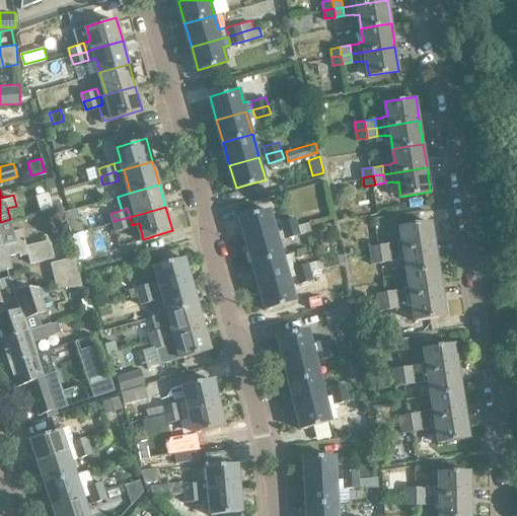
[(246,239),(276,231),(269,208),(240,216),(246,239)]
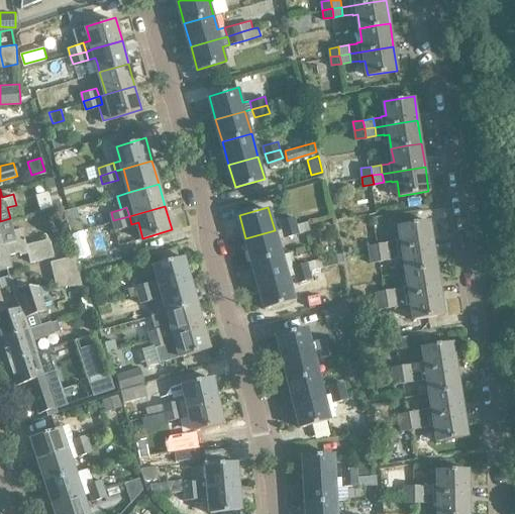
[(113,220),(116,229),(131,224),(129,216),(113,220)]
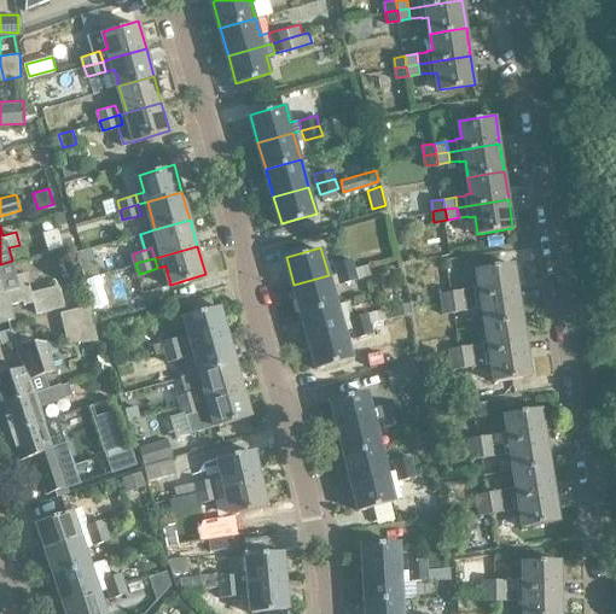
[(353,258),(335,263),(337,273),(355,268),(353,258)]
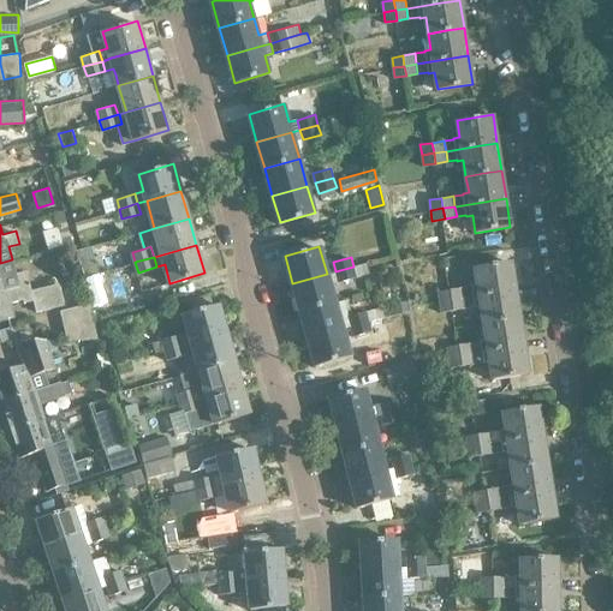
[(0,291),(30,282),(27,270),(16,274),(12,259),(0,263),(0,291)]
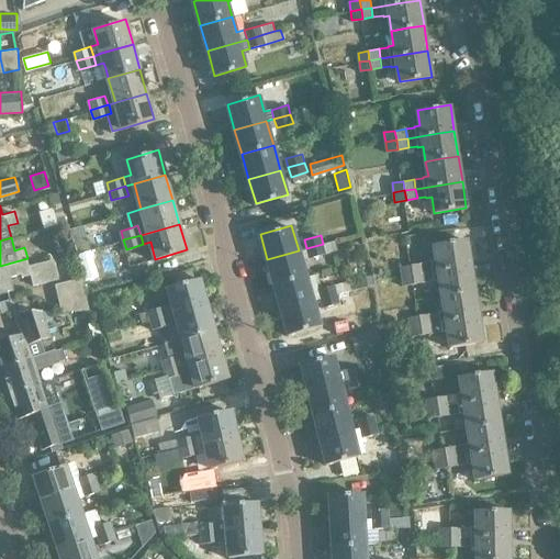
[(424,272),(471,265),(467,238),(434,244),(436,259),(430,260),(432,261),(422,263),(424,272)]
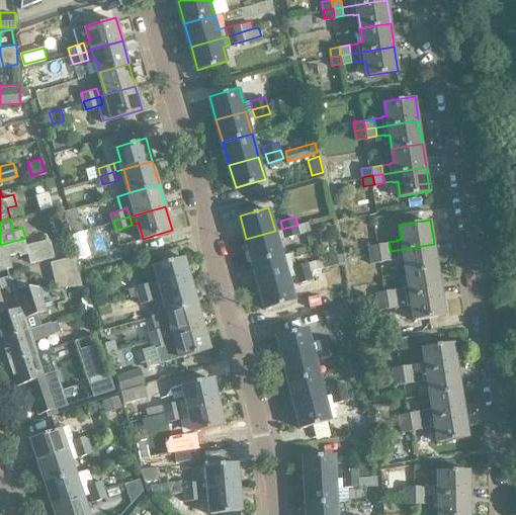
[(297,225),(282,229),(285,238),(301,233),(312,230),(310,222),(297,225)]
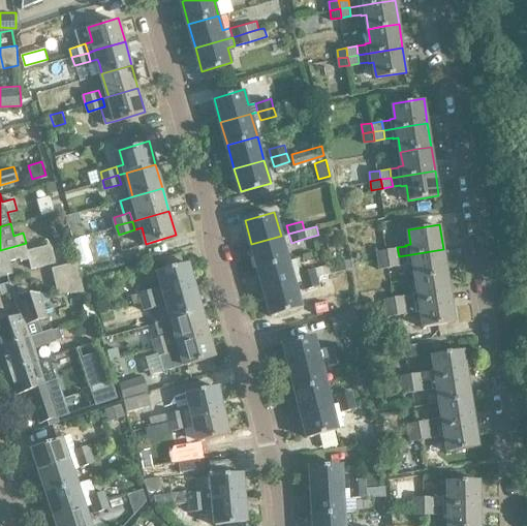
[(281,236),(251,244),(258,268),(287,259),(283,245),(291,243),(288,234),(281,236)]
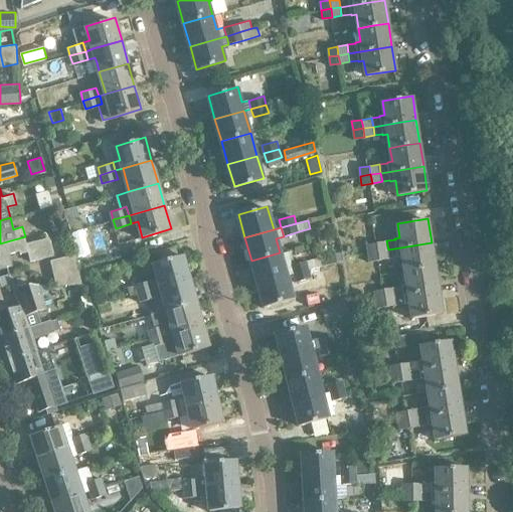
[(25,236),(0,243),(0,267),(11,265),(8,253),(21,250),(22,253),(28,251),(30,261),(55,254),(49,236),(27,242),(25,236)]
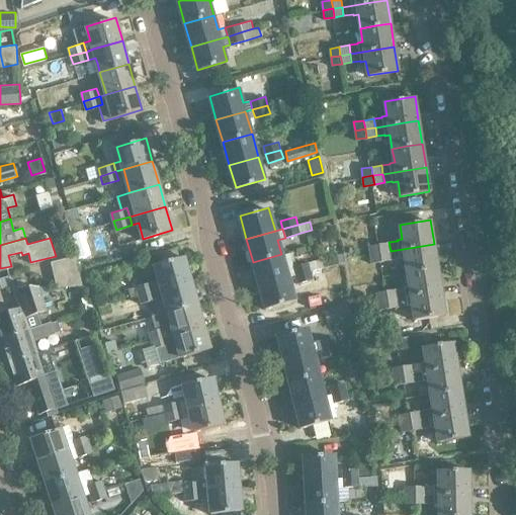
[(389,242),(378,244),(380,252),(391,251),(389,242)]
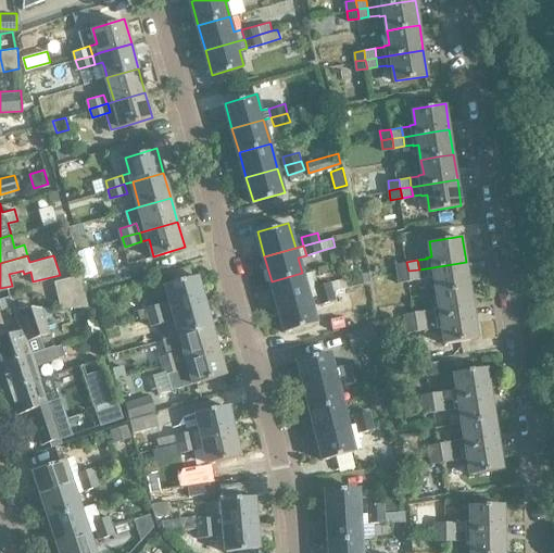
[(408,271),(406,262),(395,263),(398,273),(408,271)]
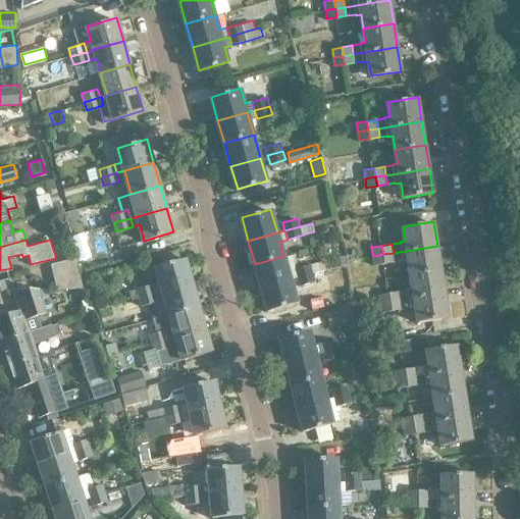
[(411,273),(425,271),(440,269),(437,246),(394,253),(395,261),(403,260),(403,261),(408,260),(411,273)]
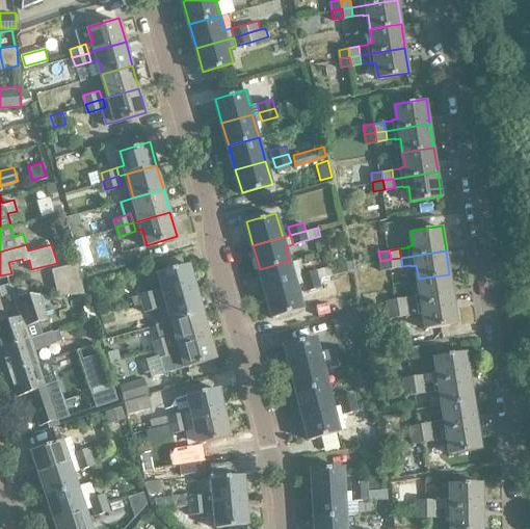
[(391,259),(392,268),(402,266),(401,258),(391,259)]
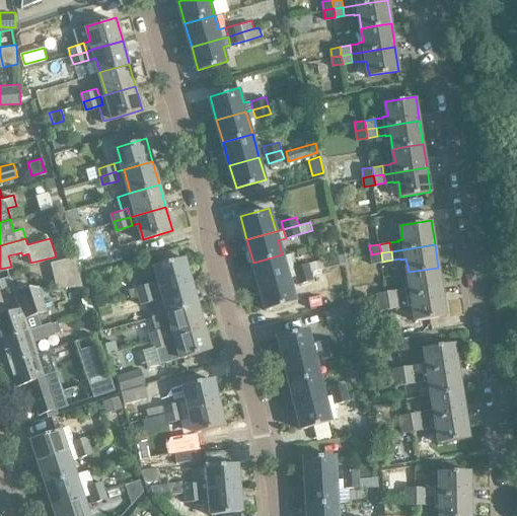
[(372,263),(382,262),(381,252),(371,254),(372,263)]
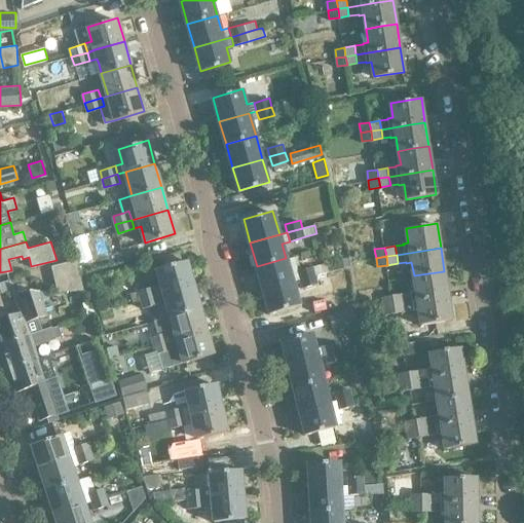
[(293,281),(286,258),(257,266),(263,289),(293,281)]
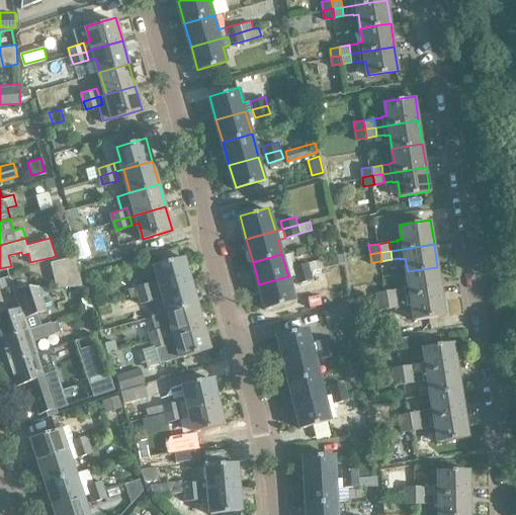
[(84,286),(77,256),(52,262),(59,286),(84,286)]
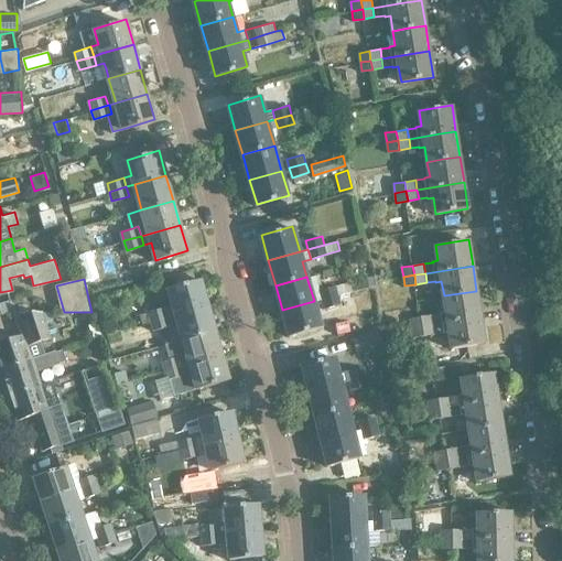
[(168,288),(175,313),(207,304),(200,279),(168,288)]
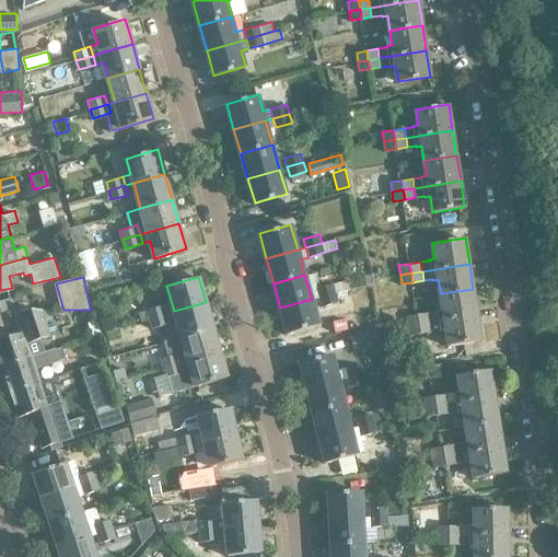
[(321,287),(316,288),(320,297),(336,292),(350,288),(348,279),(333,282),(321,287)]
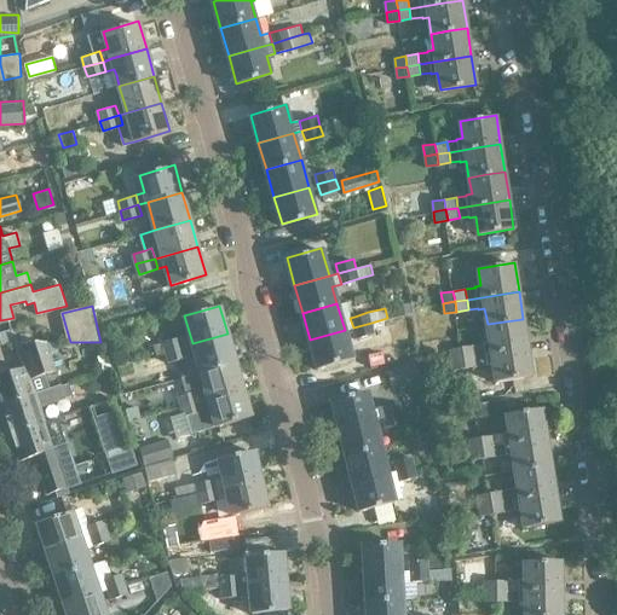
[(372,323),(353,328),(356,337),(374,332),(378,344),(393,340),(387,318),(372,323)]
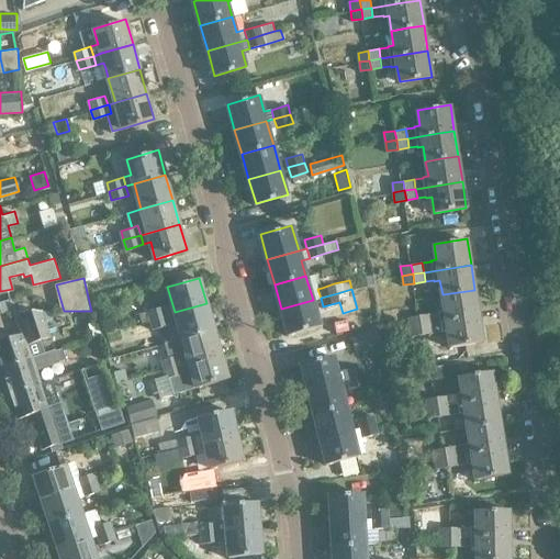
[(432,323),(462,317),(479,315),(474,290),(458,292),(443,294),(445,310),(439,311),(439,312),(430,313),(432,323)]
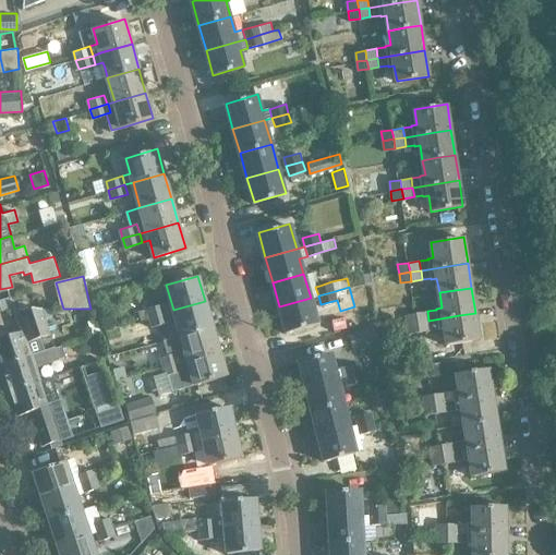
[(10,294),(0,297),(0,304),(1,310),(13,305),(10,294)]
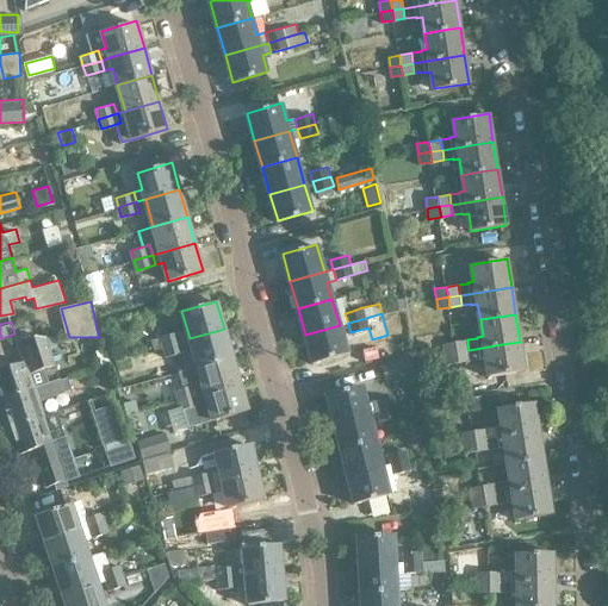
[(340,325),(305,335),(312,362),(347,353),(340,325)]
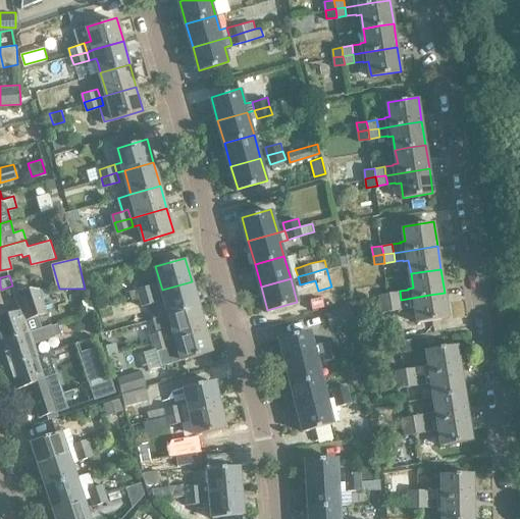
[(168,313),(198,305),(192,281),(162,290),(168,313)]
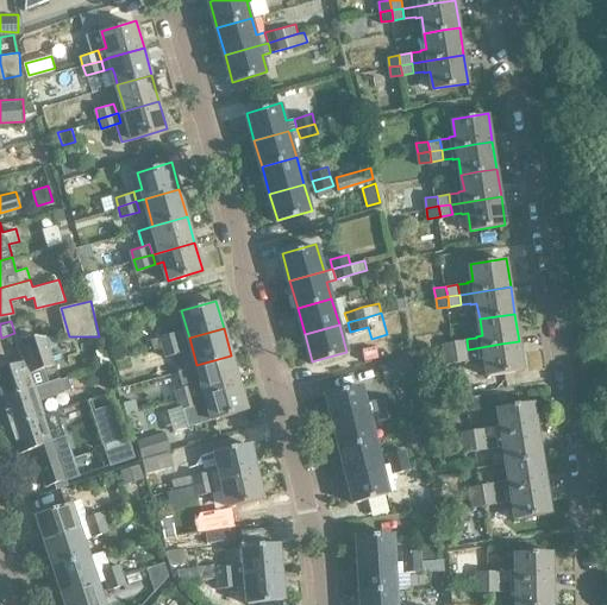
[(180,331),(162,335),(164,345),(182,340),(180,331)]
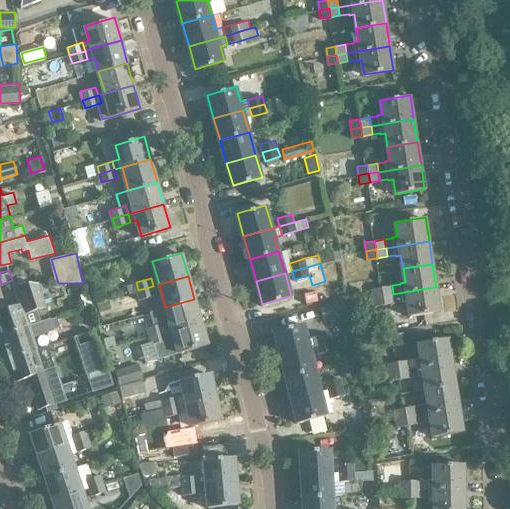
[(41,322),(36,309),(46,306),(38,281),(13,284),(20,303),(0,309),(0,331),(1,332),(2,335),(41,322)]
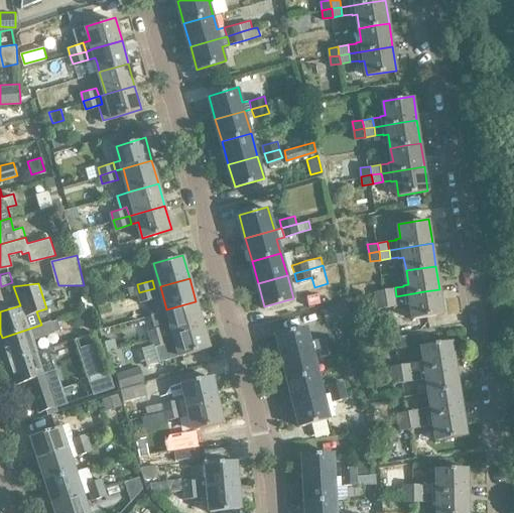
[(395,287),(385,289),(386,297),(396,296),(395,287)]
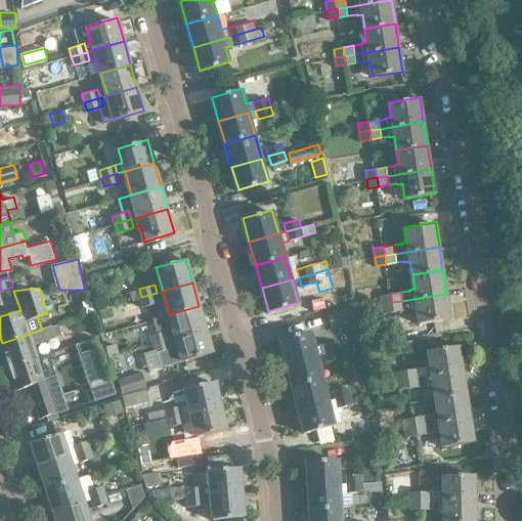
[(143,306),(160,301),(157,293),(141,297),(143,306)]
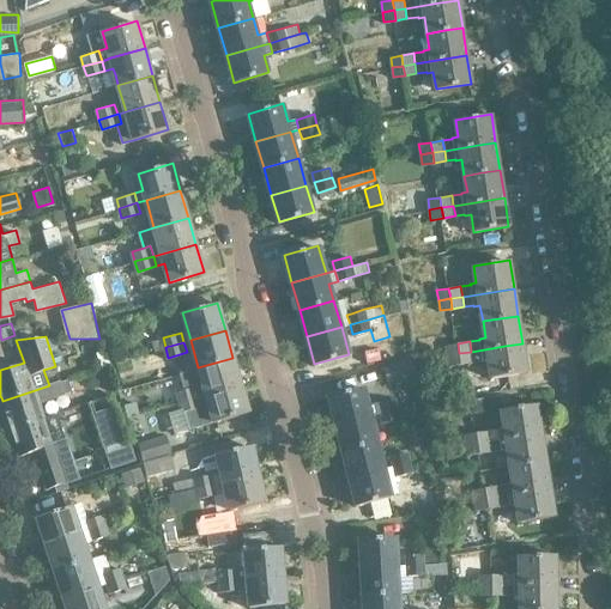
[(459,353),(458,343),(446,345),(447,355),(459,353)]
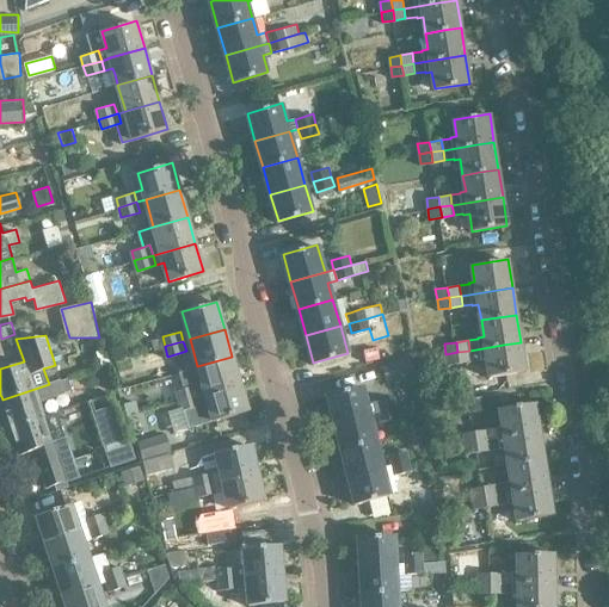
[(521,342),(503,345),(469,351),(472,360),(481,359),(481,360),(487,359),(490,376),(526,370),(521,342)]
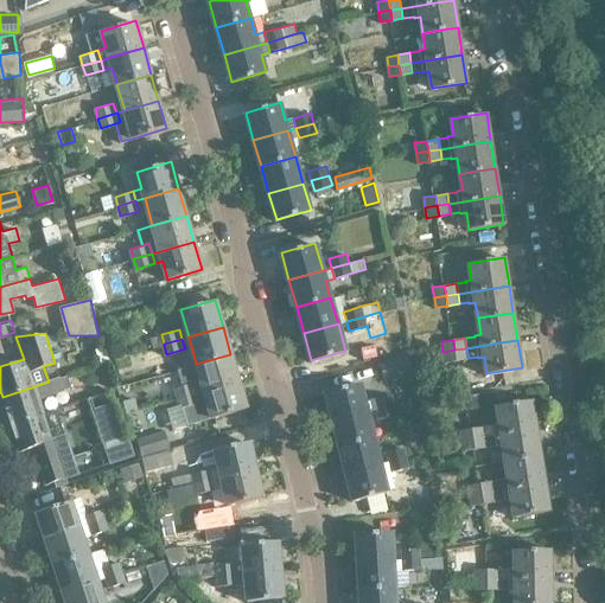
[(454,350),(457,360),(469,358),(466,348),(454,350)]
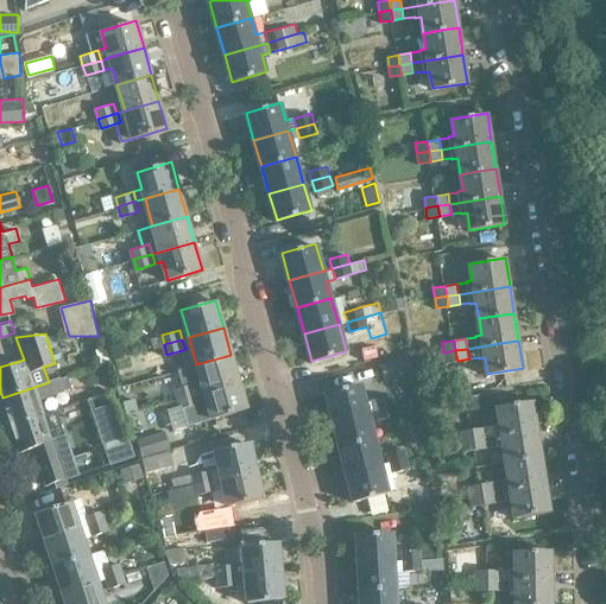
[(444,362),(458,361),(455,350),(443,353),(444,362)]
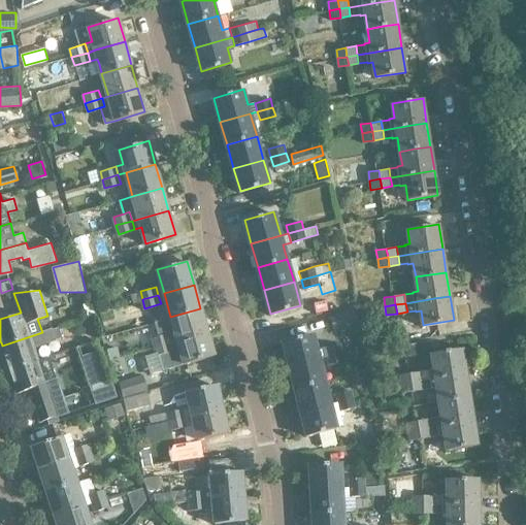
[(356,307),(330,314),(334,329),(360,323),(356,307)]
